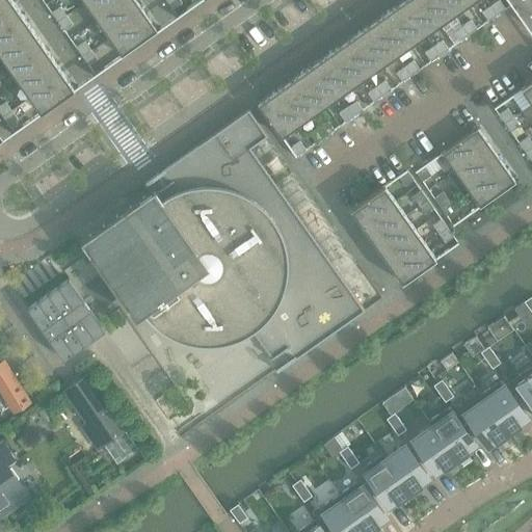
[(0,0),(0,12),(14,3),(11,0),(0,0)]
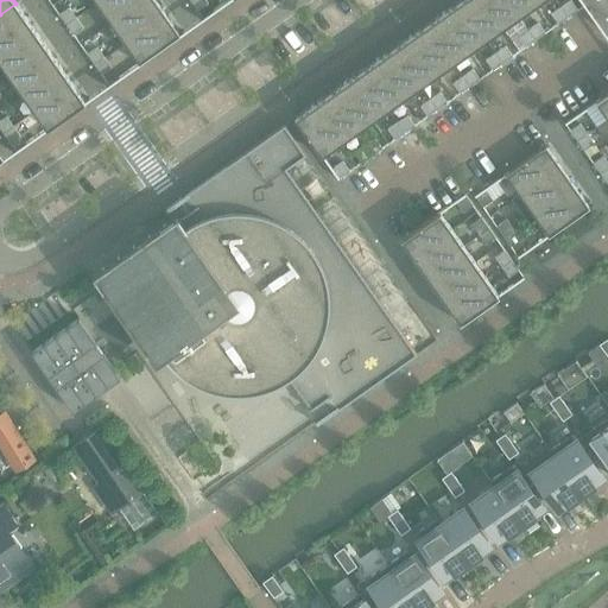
[(102,0),(96,5),(111,24),(145,0),(102,0)]
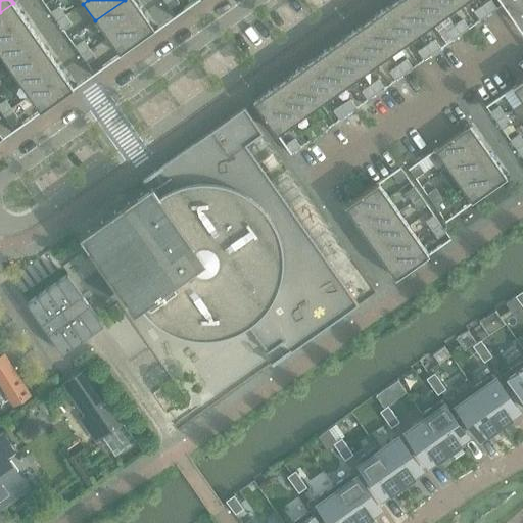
[(125,0),(95,20),(107,38),(143,13),(133,0),(125,0)]
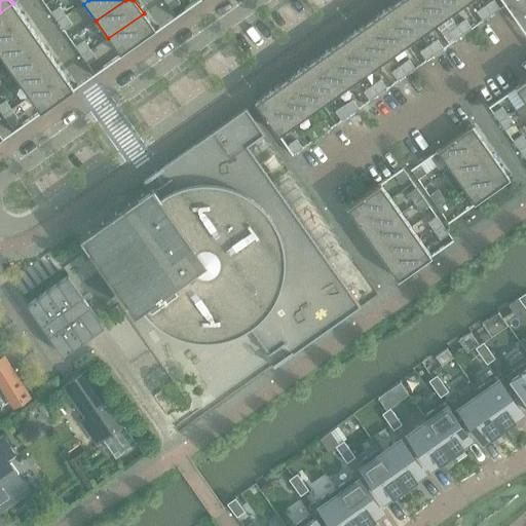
[(177,0),(166,0),(165,1),(172,10),(180,4),(177,0)]
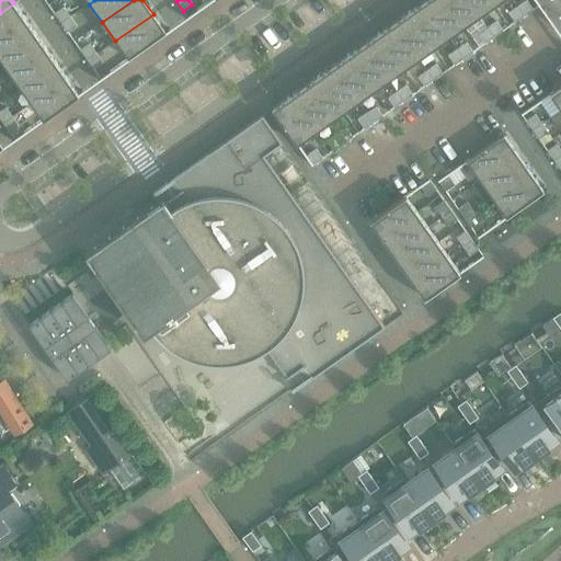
[(425,0),(424,1),(448,36),(449,37),(464,26),(464,25),(445,0),(425,0)]
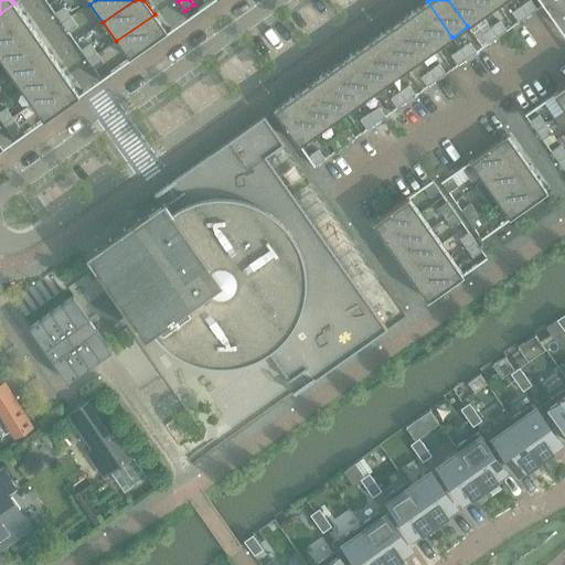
[(448,0),(467,25),(467,27),(482,16),(471,0),(448,0)]
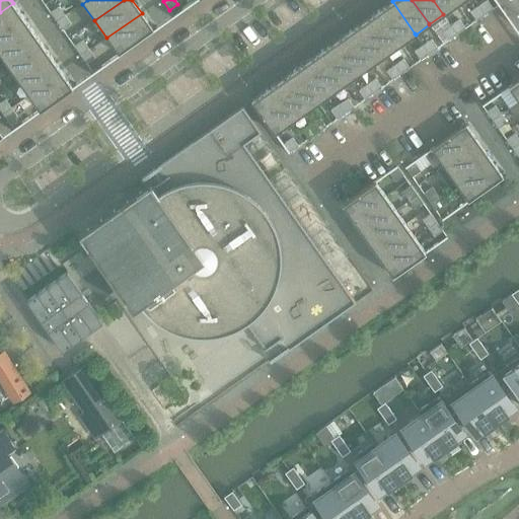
[(433,0),(443,14),(457,4),(454,0),(433,0)]
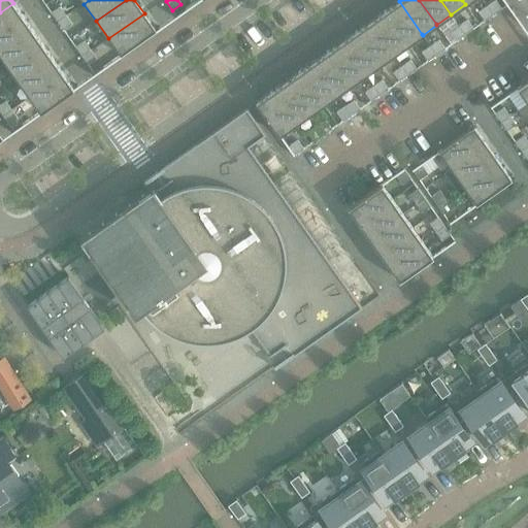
[(496,0),(487,6),(493,15),(502,9),(496,0)]
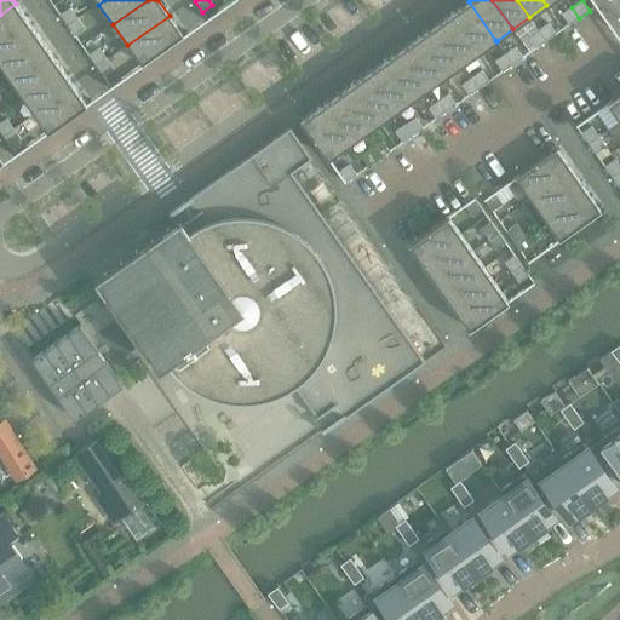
[(469,1),(452,13),(478,52),(480,52),(497,41),(495,40),(469,1)]
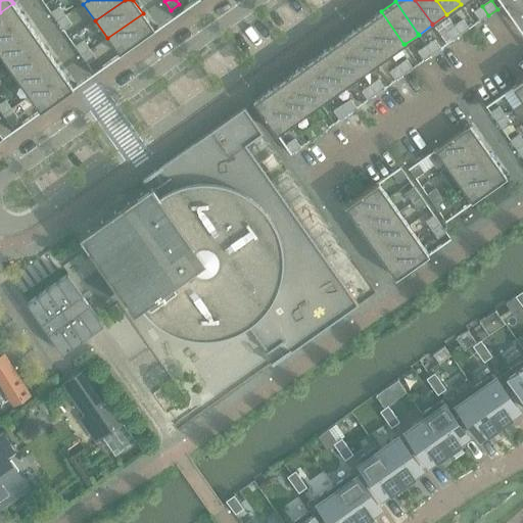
[(13,3),(0,12),(0,33),(24,17),(13,3)]
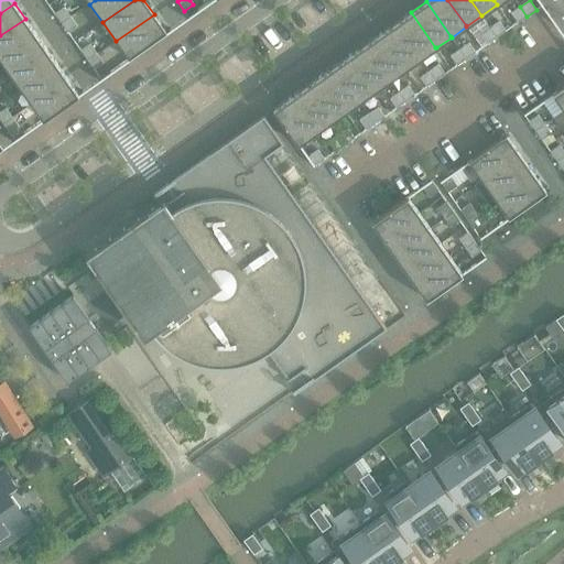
[(520,7),(511,13),(518,23),(527,17),(520,7)]
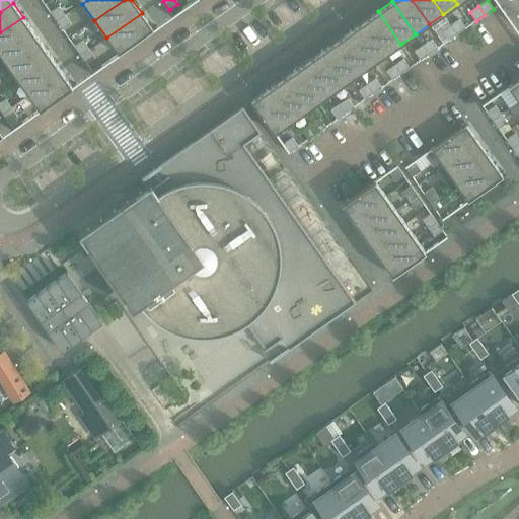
[(51,13),(57,21),(65,15),(59,7),(51,13)]
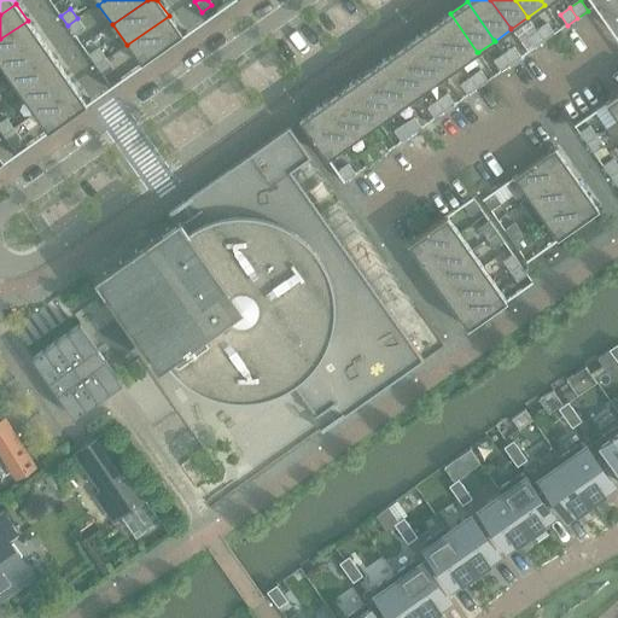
[(450,13),(433,25),(460,64),(461,64),(478,52),(477,52),(450,13)]
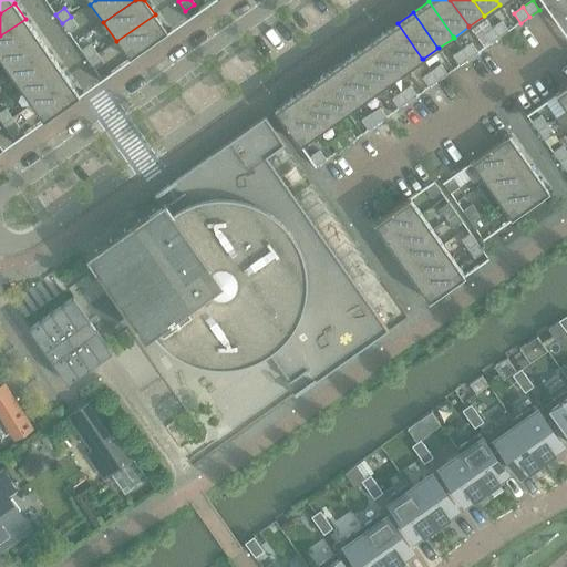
[(167,33),(155,14),(116,41),(130,60),(167,33)]
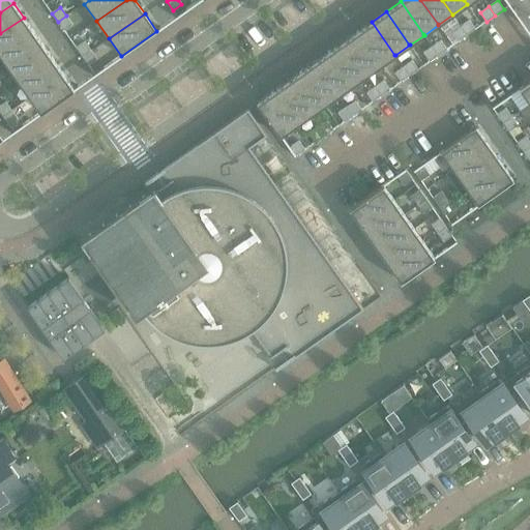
[(66,16),(58,22),(64,31),(72,25),(66,16)]
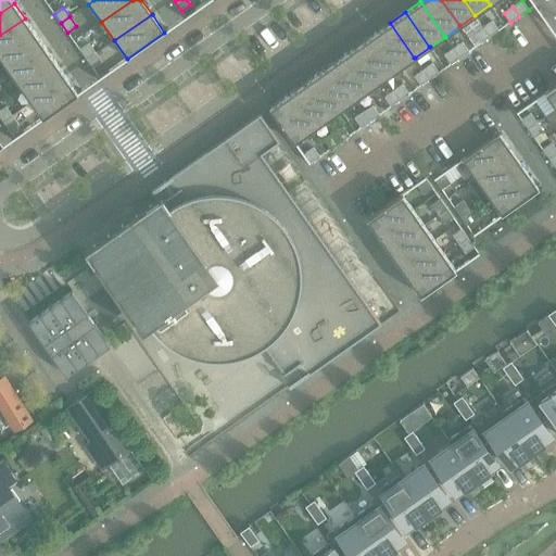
[(0,35),(0,58),(36,34),(25,19),(0,35)]
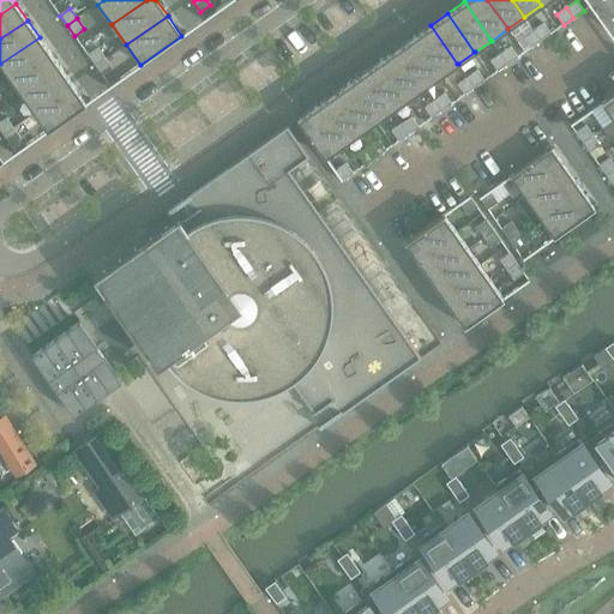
[(543,24),(534,31),(541,41),(551,34),(543,24)]
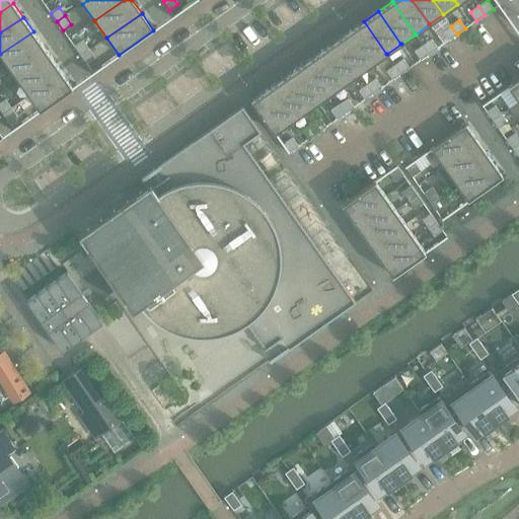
[(364,21),(350,30),(350,31),(373,64),(387,54),(386,54),(364,21)]
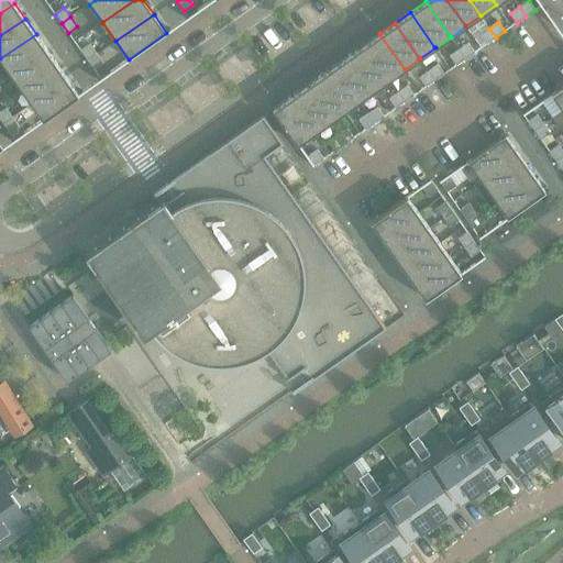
[(489,29),(479,35),(486,44),(496,37),(489,29)]
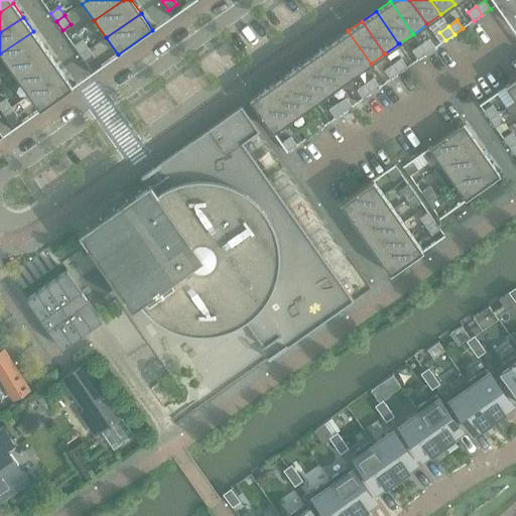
[(348,30),(334,40),(334,41),(357,73),(357,74),(371,63),(348,31),(348,30)]
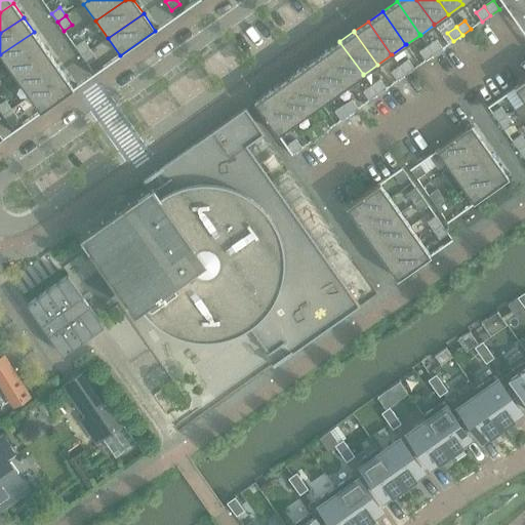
[(0,54),(10,69),(43,45),(34,32),(0,54)]
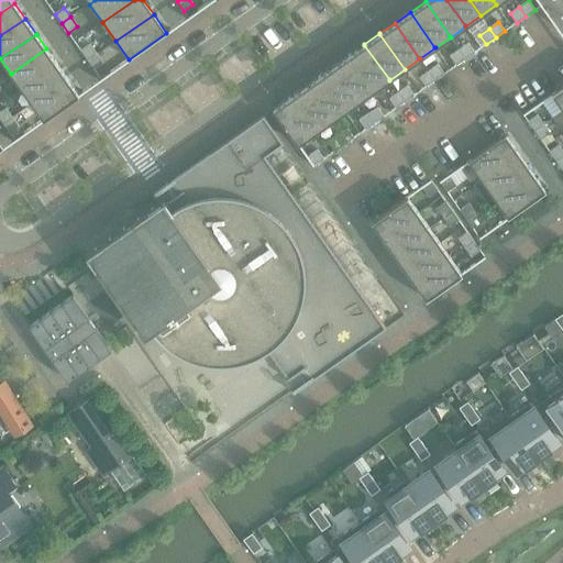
[(468,43),(459,50),(465,59),(475,53),(468,43)]
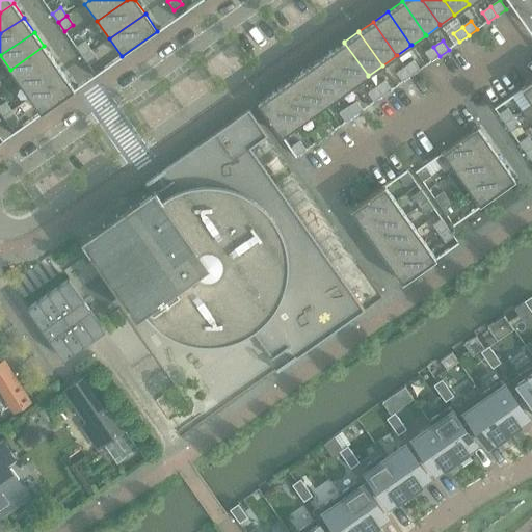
[(76,48),(82,57),(90,51),(85,42),(76,48)]
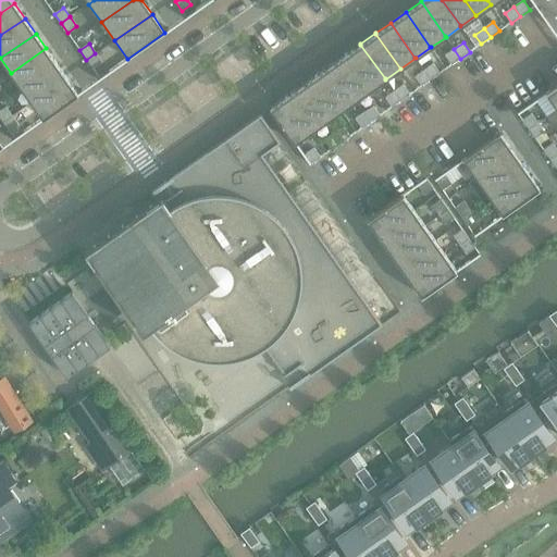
[(360,44),(345,54),(345,56),(370,89),(370,90),(385,79),(385,78),(360,45),(360,44)]
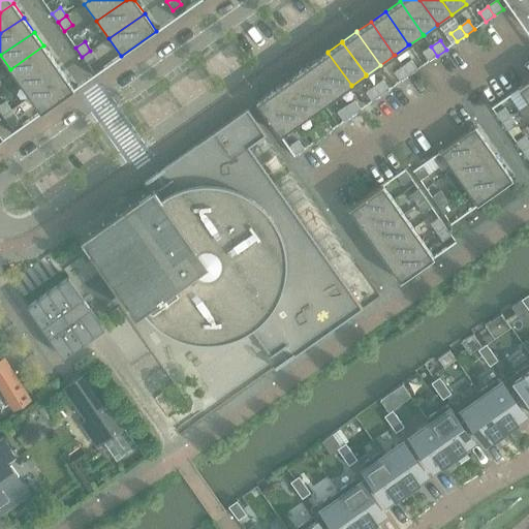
[(10,69),(21,84),(54,60),(43,45),(10,69)]
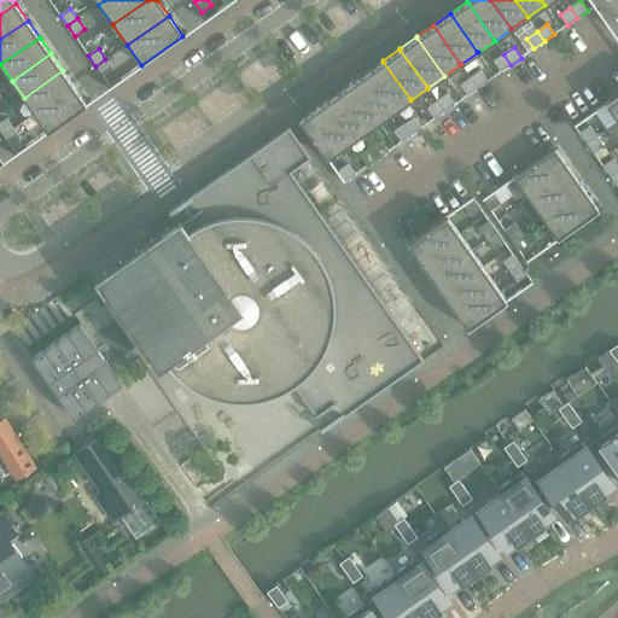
[(503,54),(494,62),(501,71),(511,65),(503,54)]
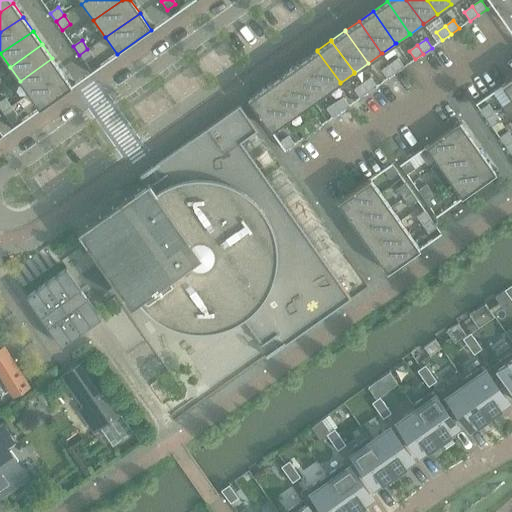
[(87,49),(79,55),(85,63),(93,57),(87,49)]
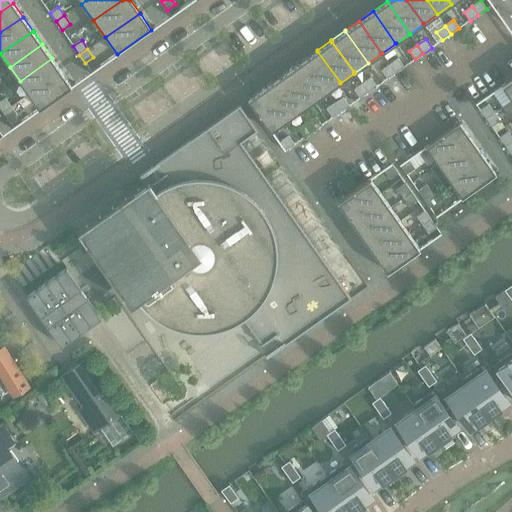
[(317,50),(303,60),(304,60),(326,92),(340,83),(340,82),(317,51),(317,50)]
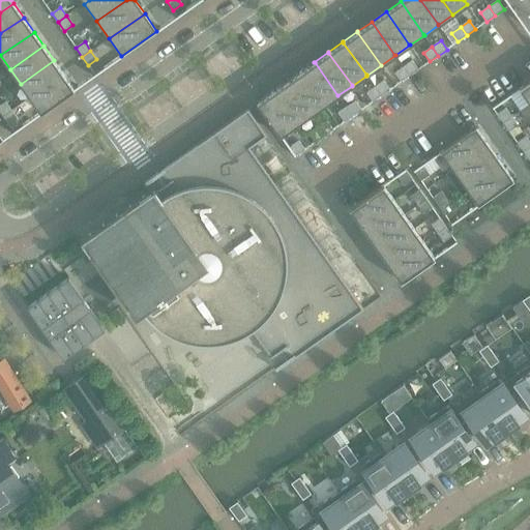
[(54,60),(21,84),(31,98),(64,75),(54,60)]
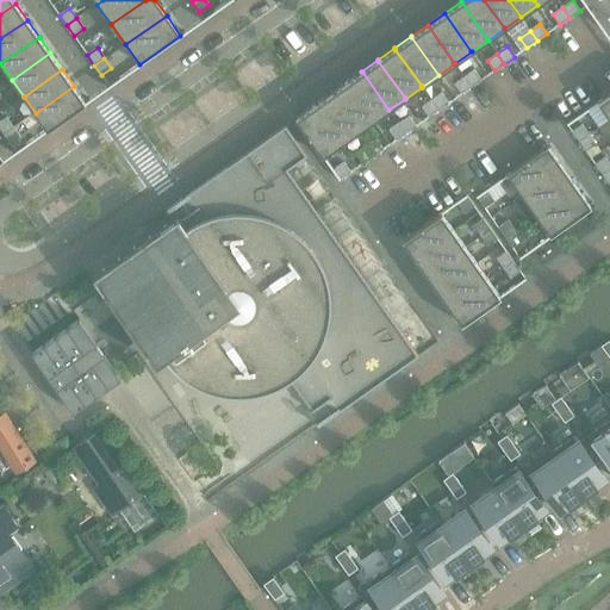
[(474,70),(465,78),(471,87),(481,80),(474,70)]
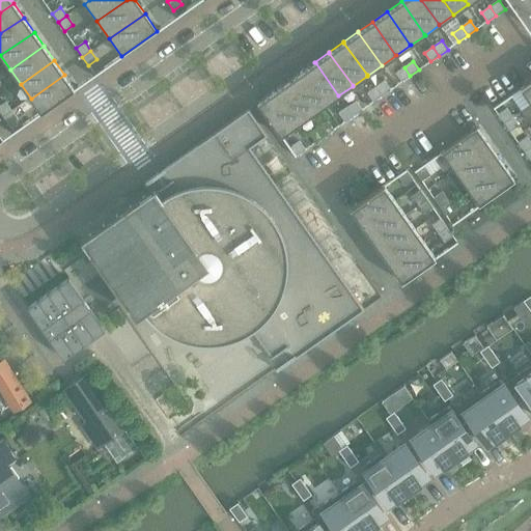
[(314,62),(300,73),(301,73),(324,106),(338,95),(315,62),(314,62)]
